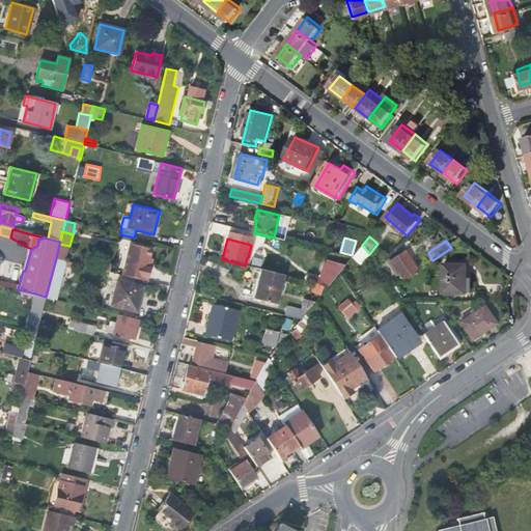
[(70,246),(59,244),(56,258),(65,261),(70,246)]
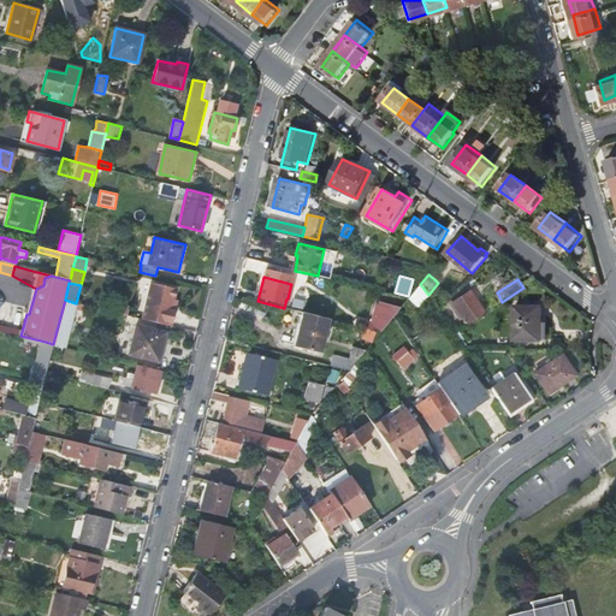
[(178,289),(153,283),(143,319),(172,326),(177,308),(173,307),(176,300),(178,289)]
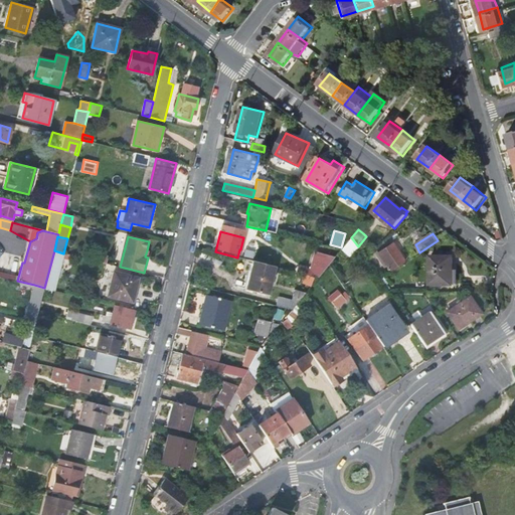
[(386,266),(389,272),(405,261),(393,242),(375,254),(383,268),(386,266)]
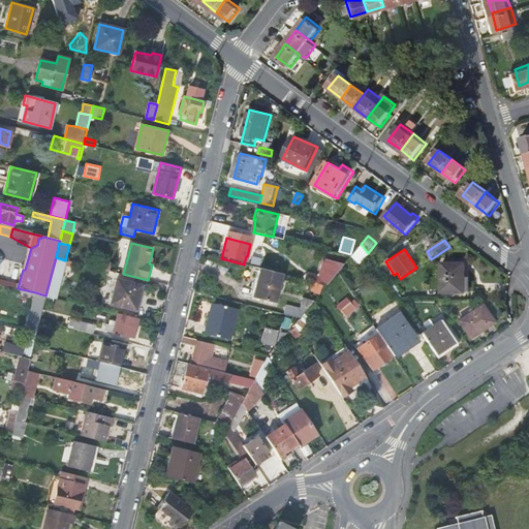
[(54,297),(57,298),(65,260),(56,257),(45,296),(49,296),(54,297)]
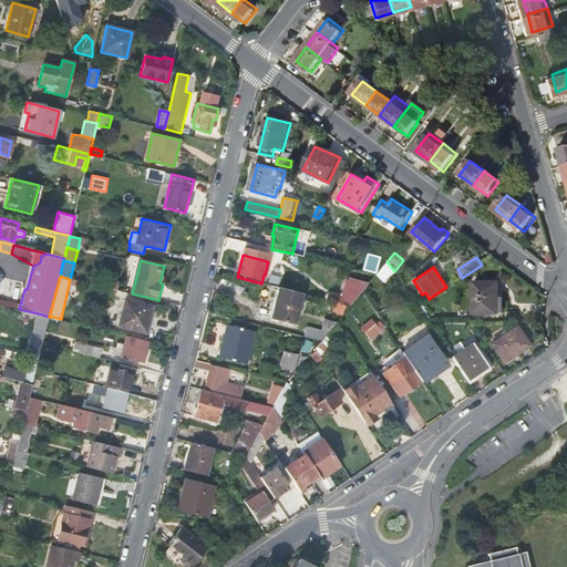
[(328,294),(327,299),(336,302),(344,305),(350,306),(362,291),(367,286),(346,280),(342,297),(328,294)]
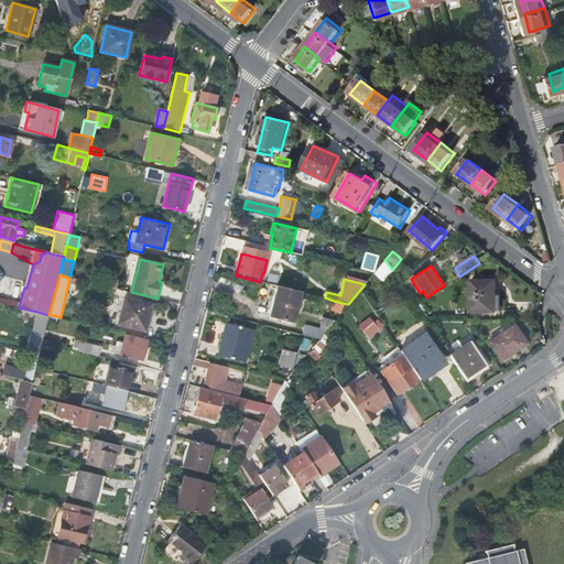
[(496,312),(497,282),(473,282),(472,312),(496,312)]
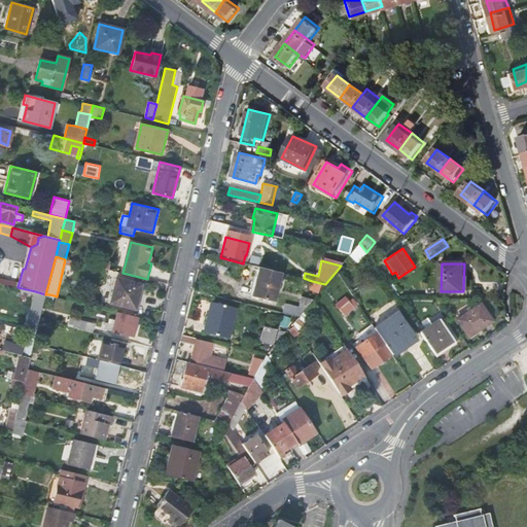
[(274,303),(281,273),(259,268),(252,296),(274,303)]
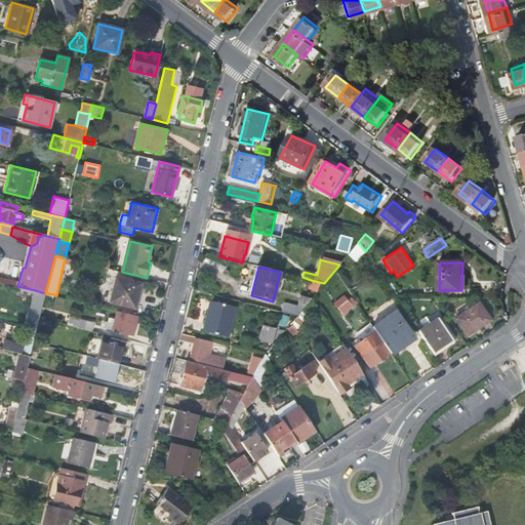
[(142,283),(116,277),(110,301),(135,308),(142,283)]
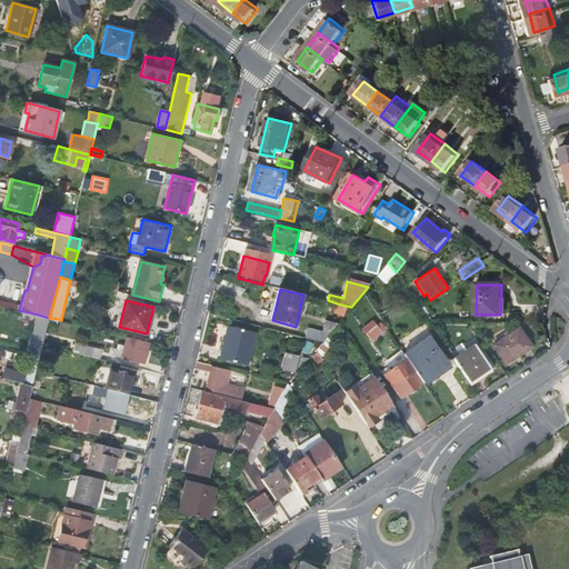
[(343,316),(346,306),(337,303),(335,313),(343,316)]
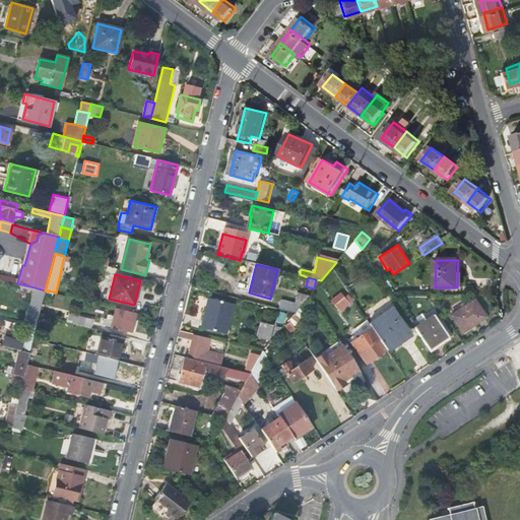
[(34,310),(40,312),(45,290),(35,287),(30,306),(35,307),(34,310)]
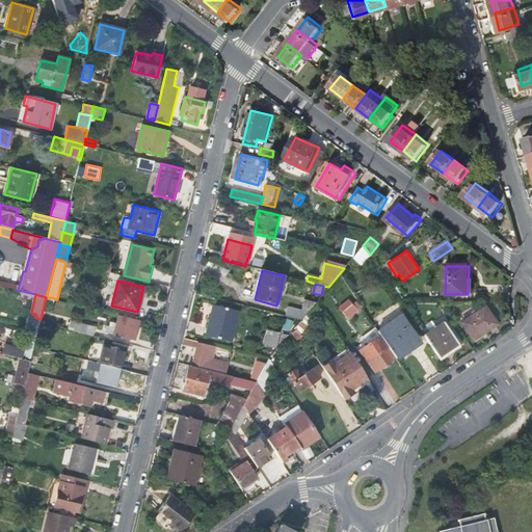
[(300,311),(308,313),(316,301),(304,298),(300,311)]
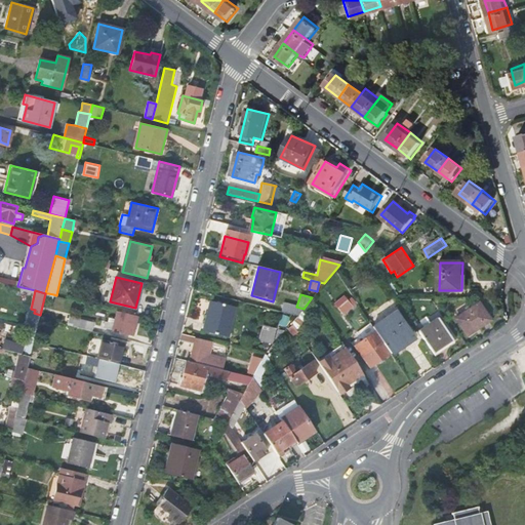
[(356,303),(349,294),(336,305),(344,314),(356,303)]
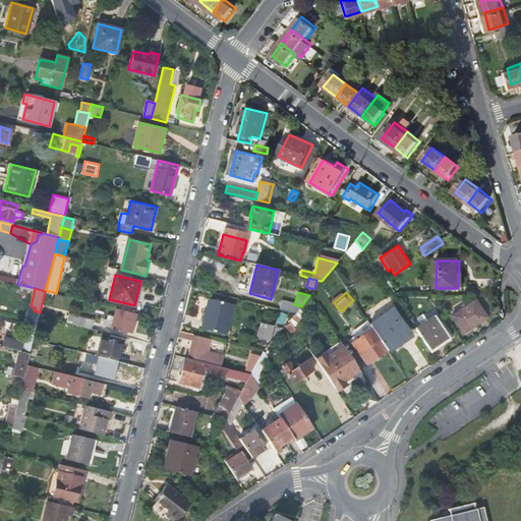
[(233,305),(210,299),(201,328),(226,334),(233,305)]
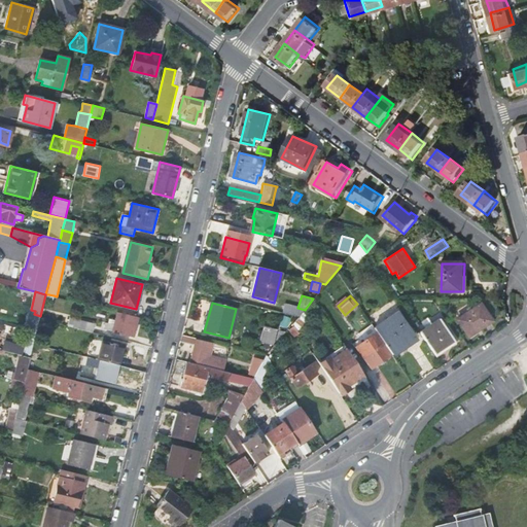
[(493,321),(482,304),(458,319),(469,337),(493,321)]
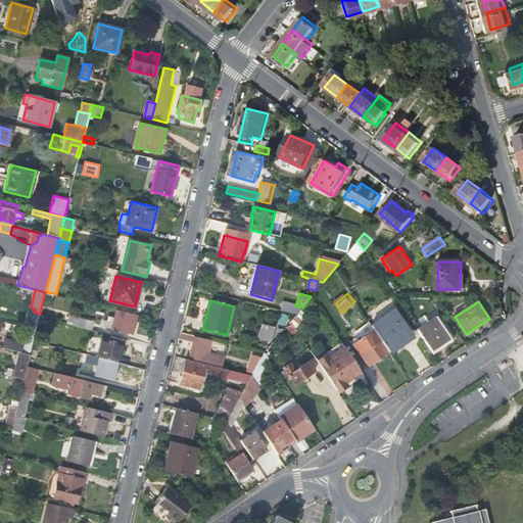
[(283,302),(281,311),(296,315),(297,313),(302,307),(283,302)]
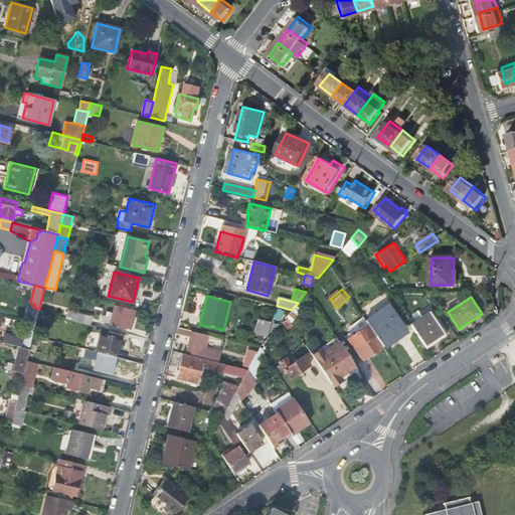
[(131,329),(136,310),(116,305),(114,313),(107,312),(105,322),(131,329)]
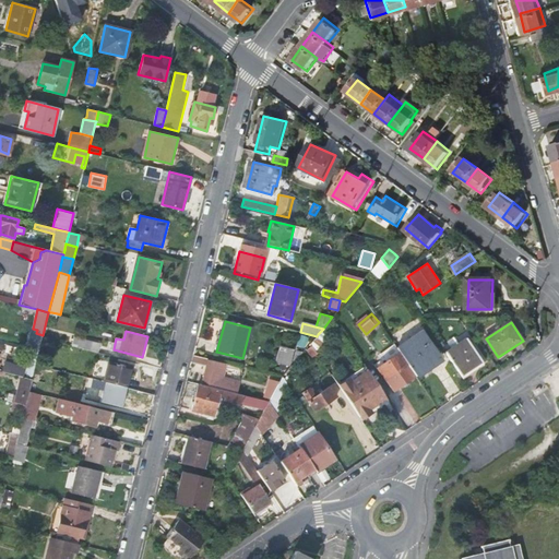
[(423,332),(399,348),(402,353),(417,377),(441,360),(423,332)]
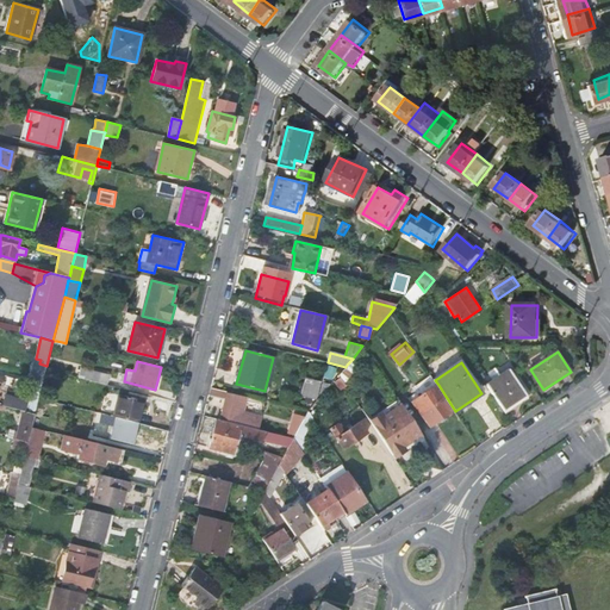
[(353,372),(347,365),(346,367),(338,375),(344,384),(349,379),(348,377),(353,372)]
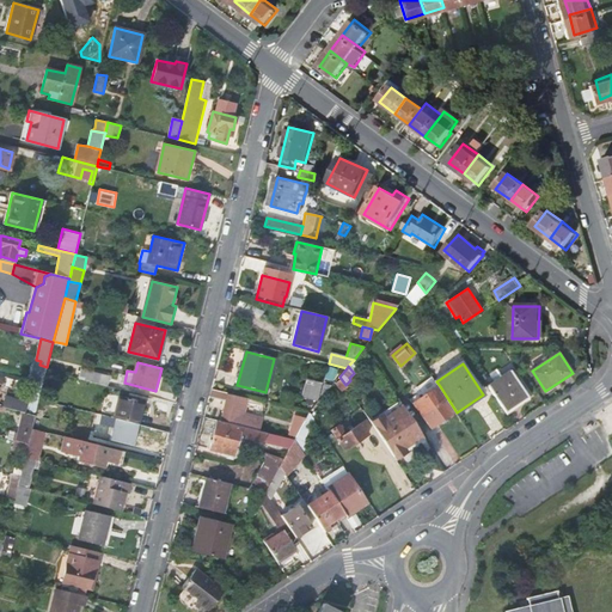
[(75,367),(73,378),(108,386),(110,375),(75,367)]
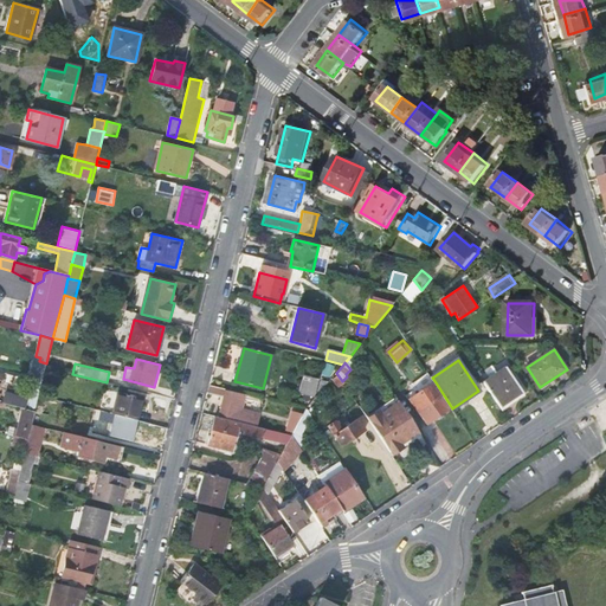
[(505,367),(483,381),(502,408),(523,394),(505,367)]
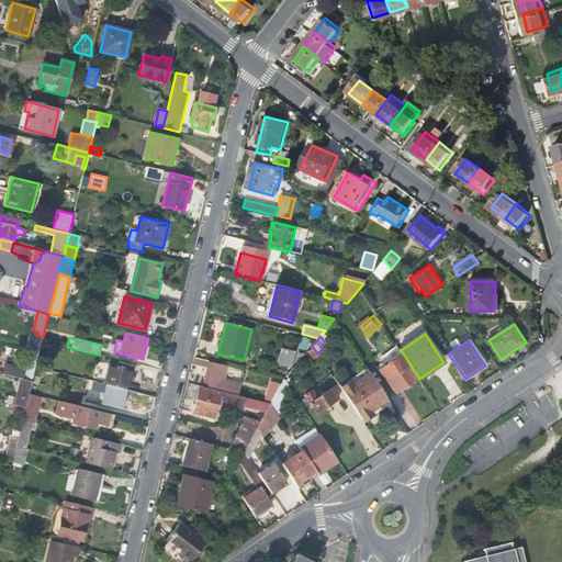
[(313,359),(318,356),(317,353),(312,346),(307,351),(313,359)]
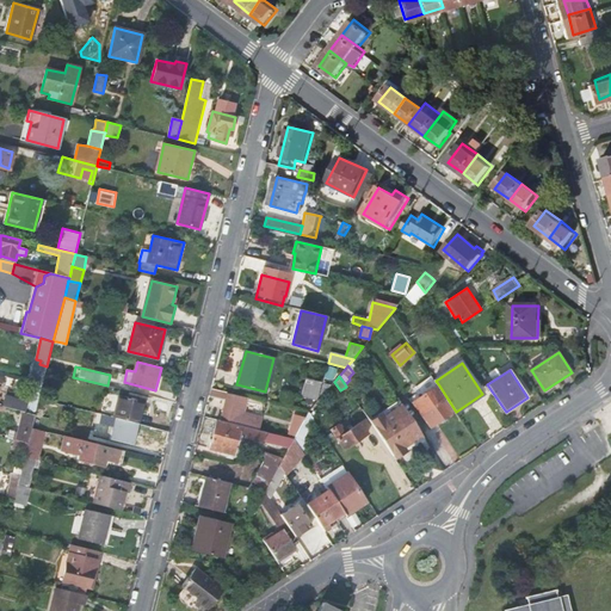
[(321,382),(306,378),(302,395),(318,399),(321,382)]
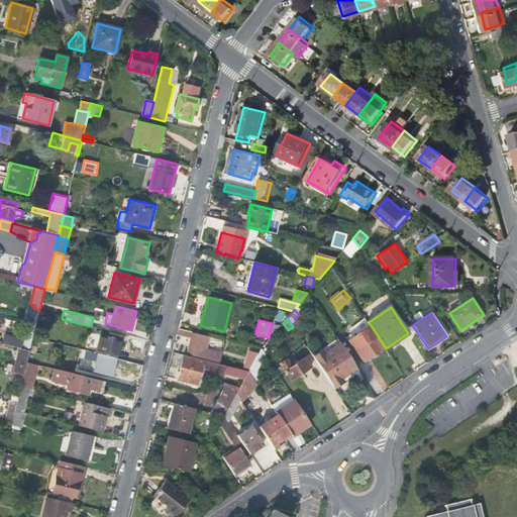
[(346,336),(349,340),(372,326),(369,322),(346,336)]
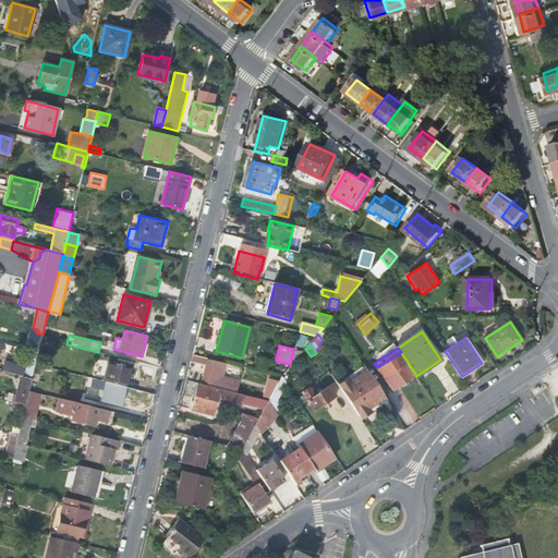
[(20,366),(17,375),(20,376),(32,379),(36,365),(39,352),(24,349),(20,366)]
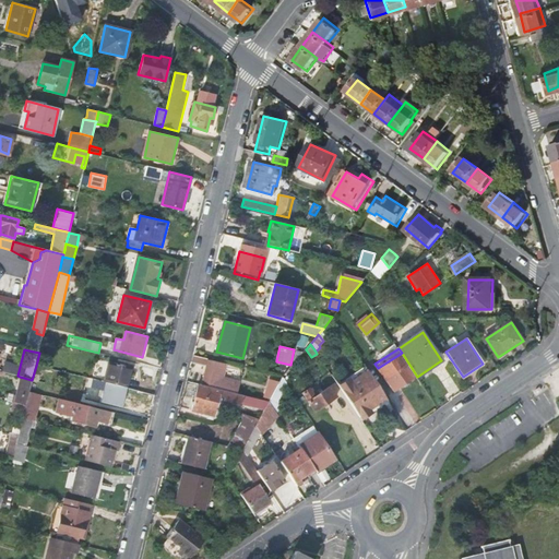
[(394,391),(417,377),(402,353),(378,368),(394,391)]
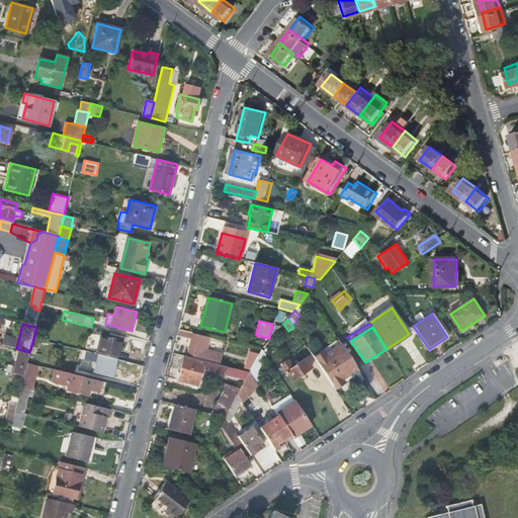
[(190,339),(192,332),(179,329),(178,334),(177,336),(190,339)]
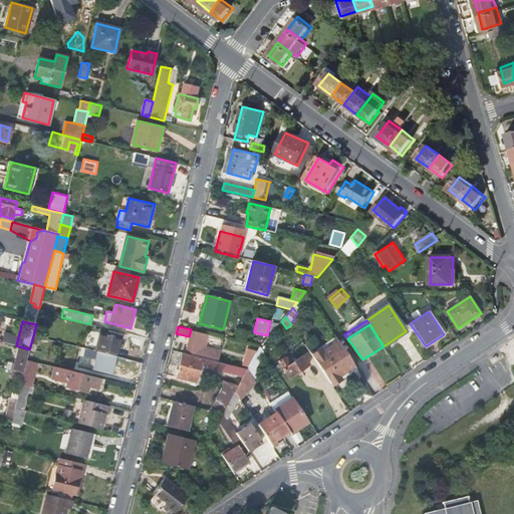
[(204,347),(207,336),(200,334),(200,333),(191,331),(186,353),(216,361),(219,351),(204,347)]
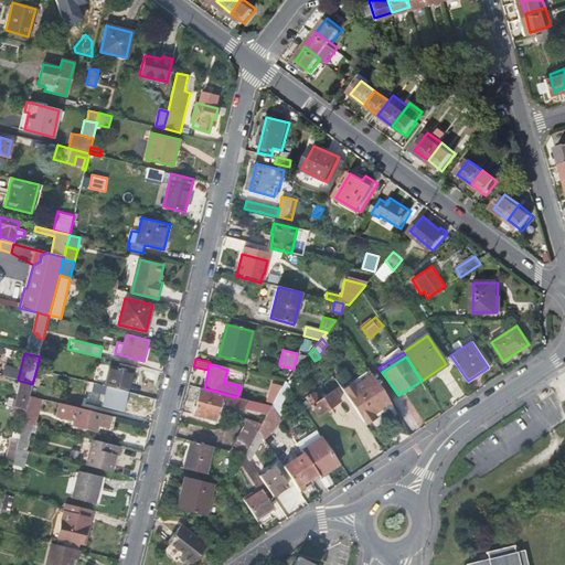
[(0,375),(18,380),(20,371),(0,365),(0,375)]
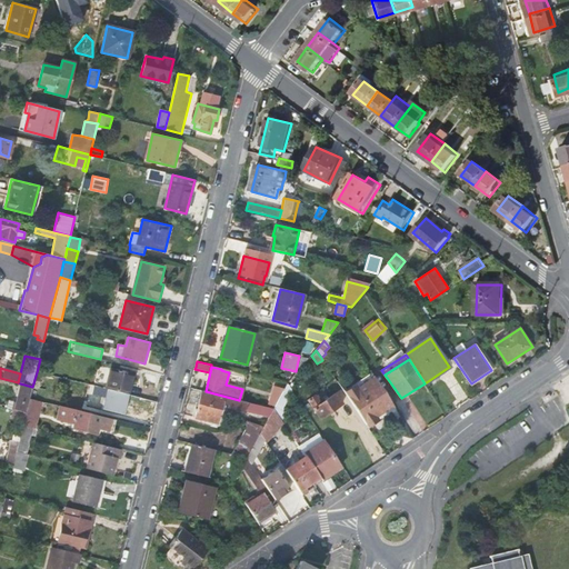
[(109,369),(105,389),(129,395),(133,375),(109,369)]
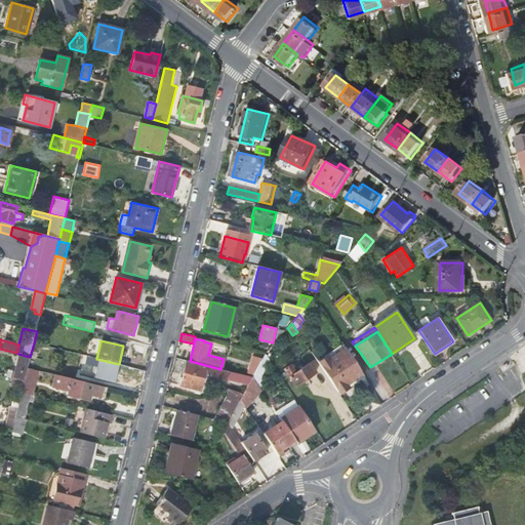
[(36,358),(39,345),(34,344),(30,357),(36,358)]
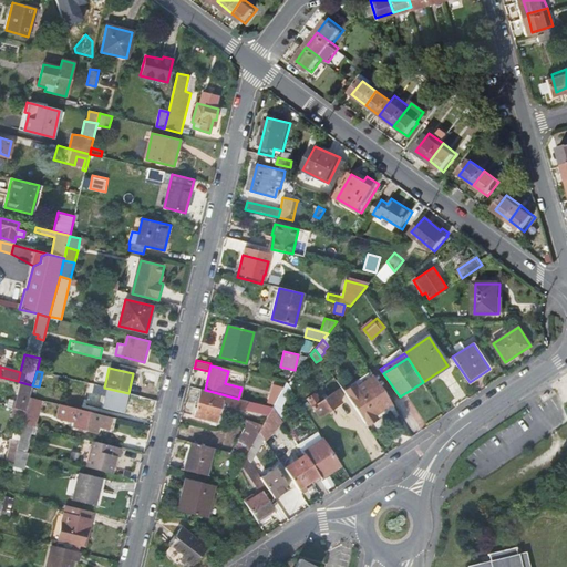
[(372,374),(344,392),(362,419),(367,425),(377,419),(374,414),(392,403),(372,374)]
